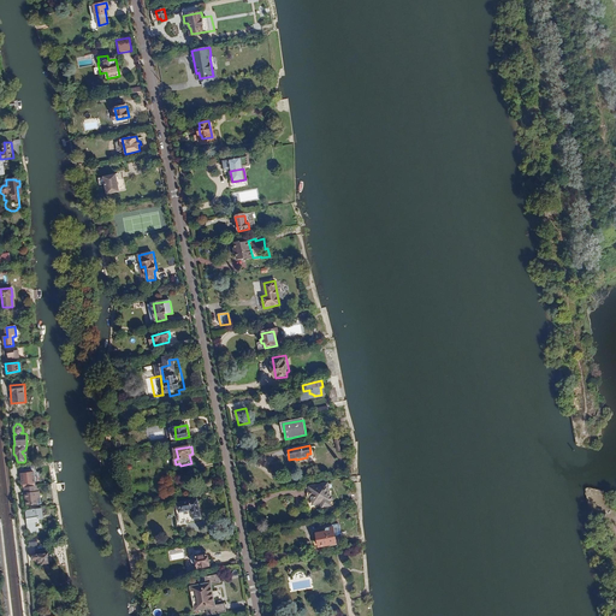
[(33,485),(33,483),(37,481),(36,468),(30,468),(31,472),(22,473),(23,486),(33,485)]
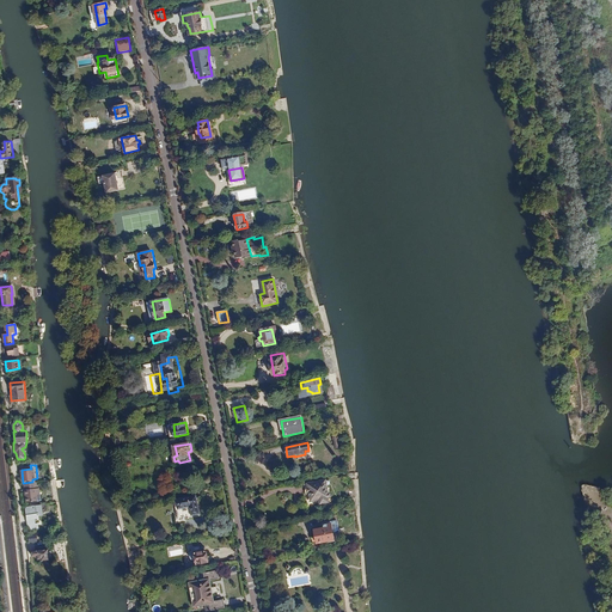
[(38,483),(23,484),(24,489),(25,501),(41,500),(40,488),(38,488),(38,483)]
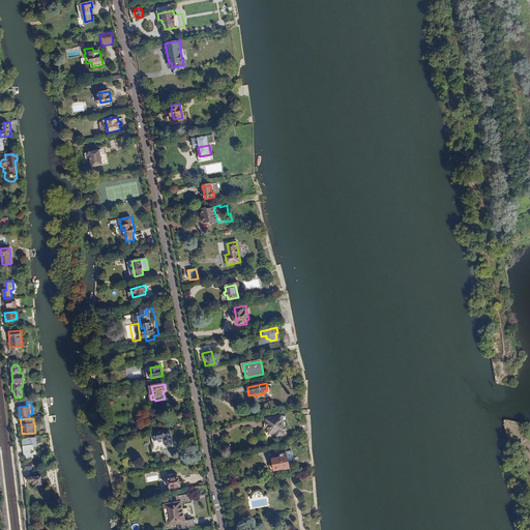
[(286,423),(285,423),(284,418),(265,421),(267,429),(268,429),(270,437),(278,435),(280,438),(287,437),(286,433),(288,433),(286,423)]
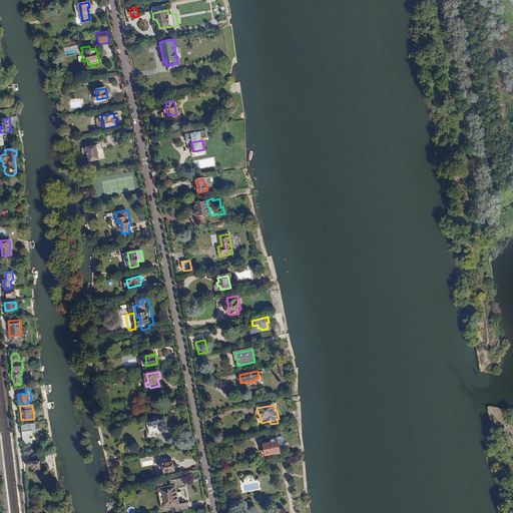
[(155,437),(155,436),(168,433),(166,426),(168,425),(167,418),(164,418),(164,416),(146,420),(148,431),(146,432),(148,438),(155,437)]
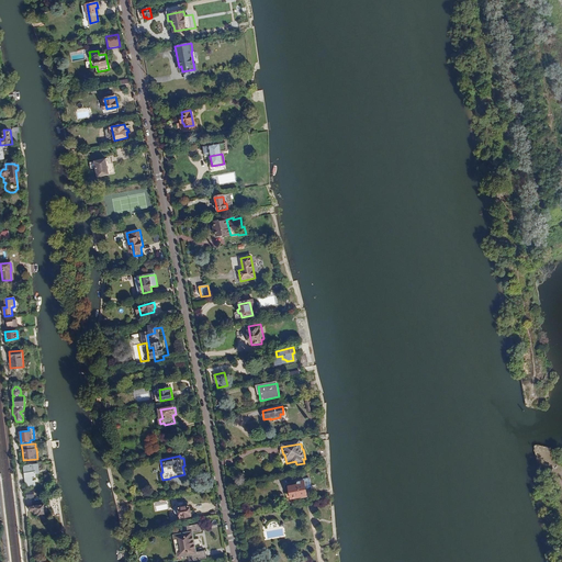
[(38,463),(22,465),(25,487),(36,485),(35,474),(40,473),(38,463)]
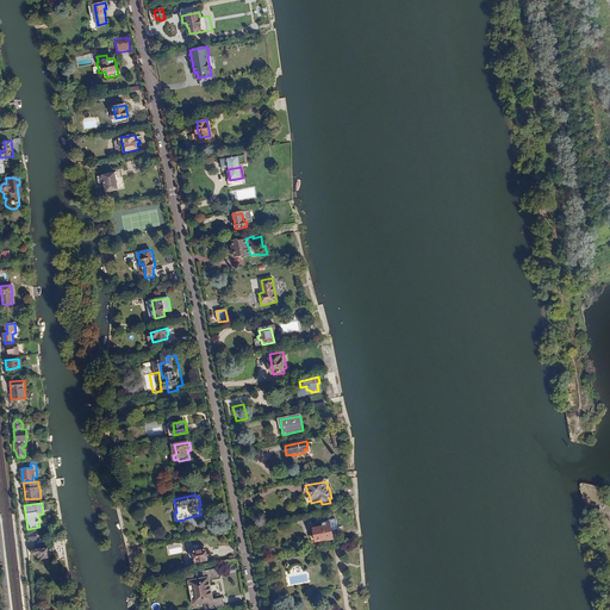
[(324,526),(324,528),(315,529),(316,536),(313,536),(315,543),(317,542),(317,543),(327,541),(327,540),(335,539),(334,533),(336,531),(338,529),(337,524),(335,522),(325,524),(324,526)]
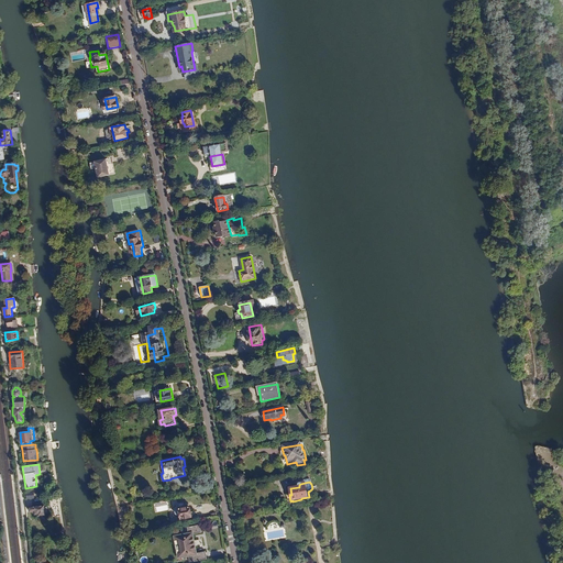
[(183,499),(175,501),(177,508),(179,508),(181,515),(178,516),(179,519),(192,516),(189,505),(185,506),(183,499)]
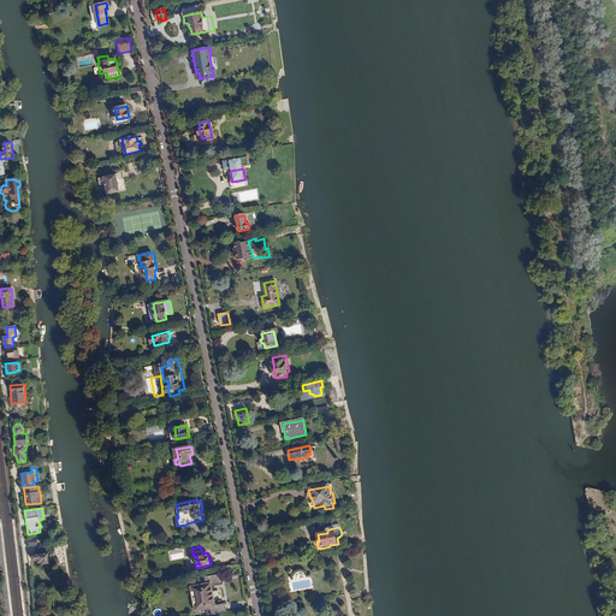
[(49,552),(33,555),(34,561),(40,560),(40,563),(43,562),(45,564),(52,563),(49,552)]
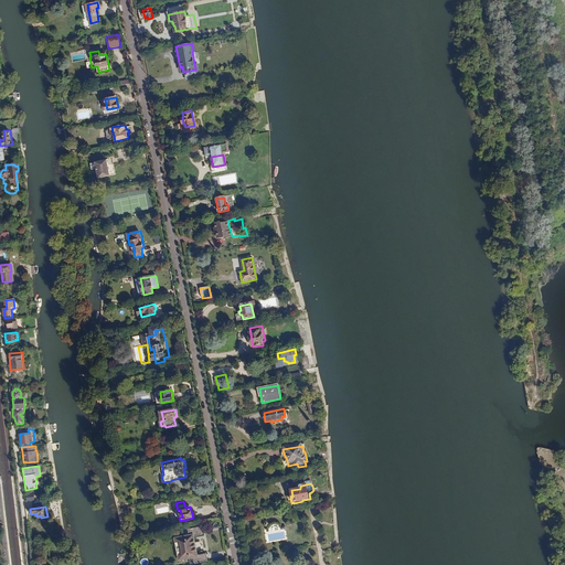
[(190,535),(176,539),(180,561),(194,558),(195,564),(209,561),(208,554),(199,556),(194,536),(203,535),(202,528),(189,530),(190,535)]
